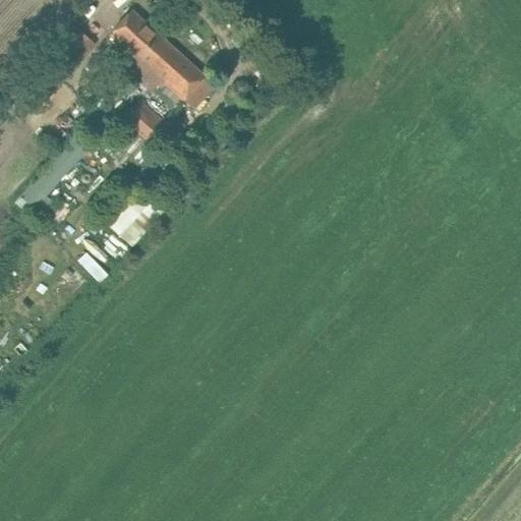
[(228,9),(224,14),(239,29),(244,23),(228,9)]
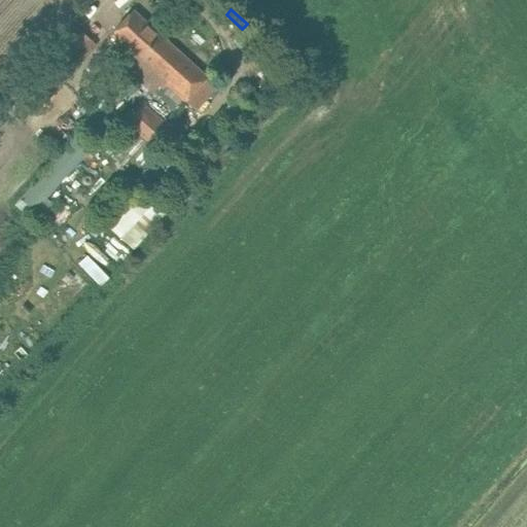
[(120,65),(127,71),(160,35),(133,11),(110,36),(130,55),(120,65)]
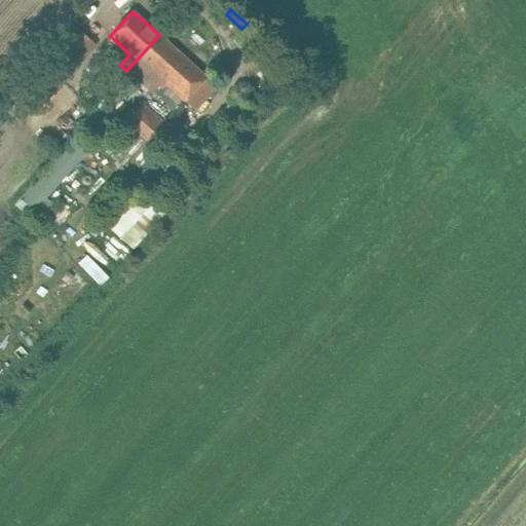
[(12,92),(35,113),(96,46),(72,27),(12,92)]
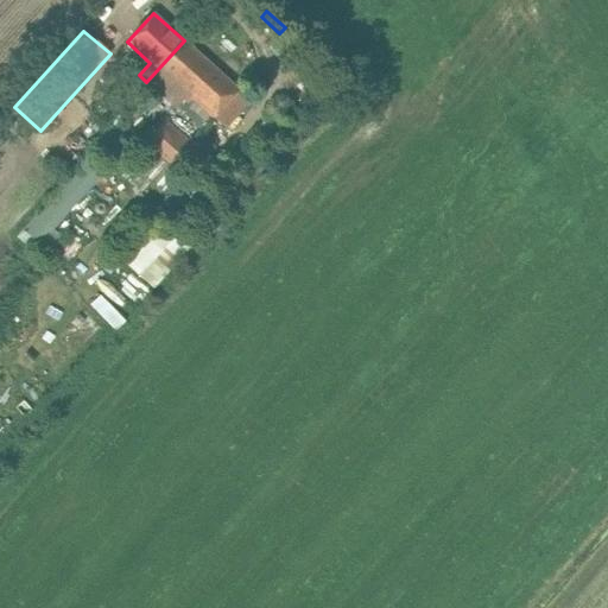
[(184,40),(146,82),(177,111),(188,97),(211,119),(238,89),(184,40)]
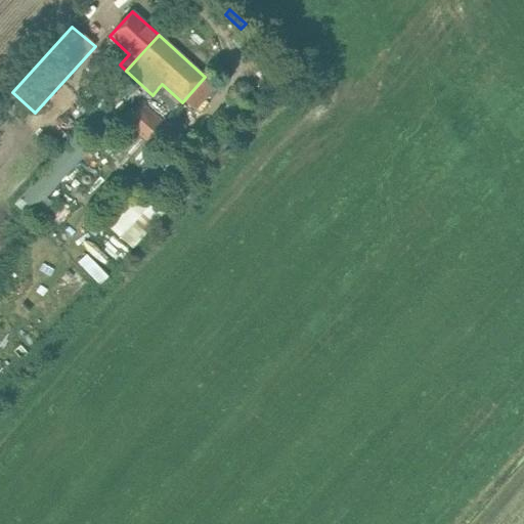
[(173,130),(142,103),(122,127),(124,129),(104,151),(121,166),(129,156),(140,165),(154,149),(156,150),(173,130)]
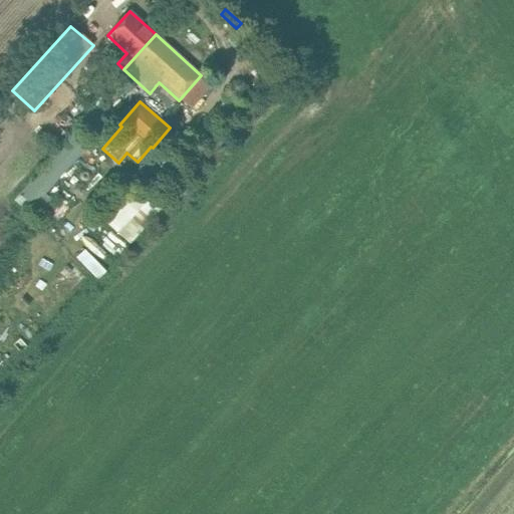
[(93,105),(78,123),(89,134),(105,115),(93,105)]
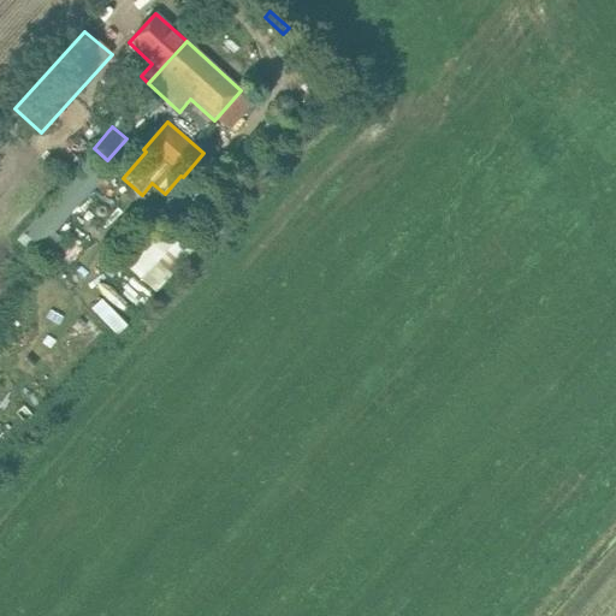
[(84,159),(21,226),(40,246),(105,178),(84,159)]
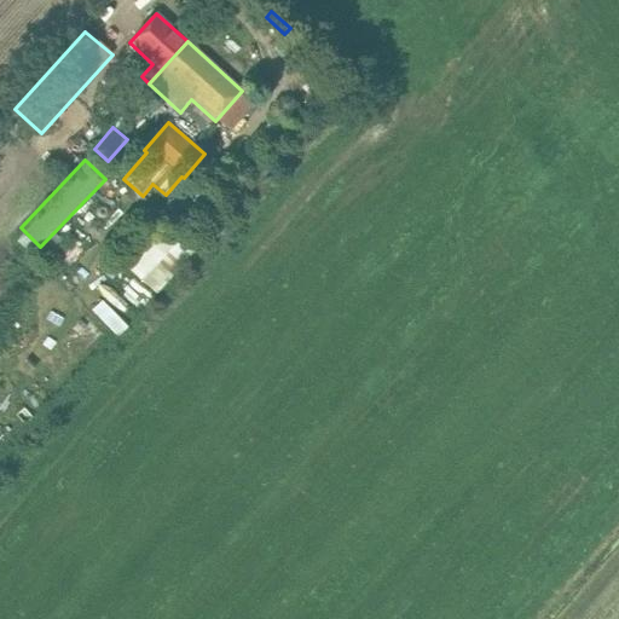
[(126,271),(156,293),(187,250),(158,227),(126,271)]
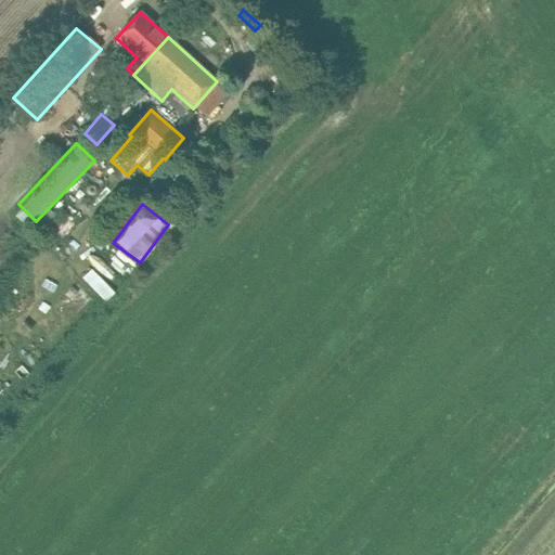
[(91,268),(81,276),(103,299),(112,292),(91,268)]
